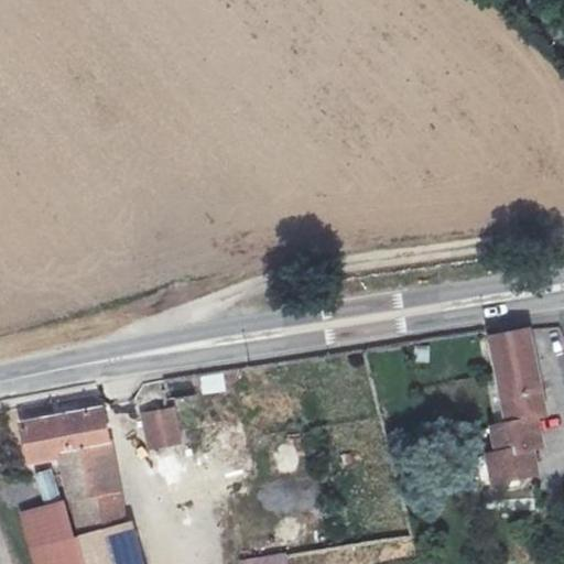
[(534,419),(543,416),(527,331),(490,337),(500,390),(488,392),(494,410),(503,408),(507,424),(490,427),(496,453),(486,455),(491,481),(534,474),(529,446),(539,445),(534,419)]
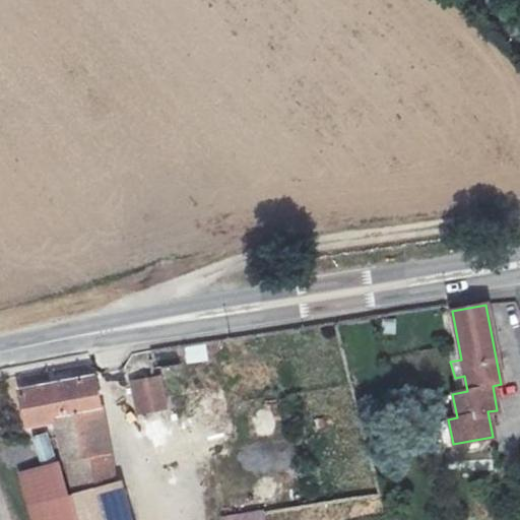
[(206,344),(184,345),(185,364),(207,362),(206,344)]
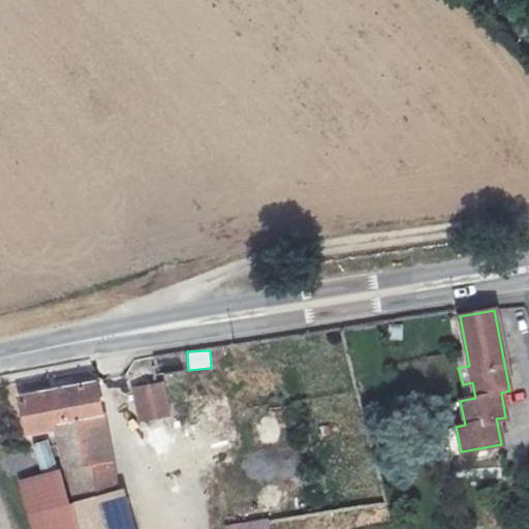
[(42,395),(48,424),(51,424),(73,501),(119,490),(95,383),(61,391),(42,395)]
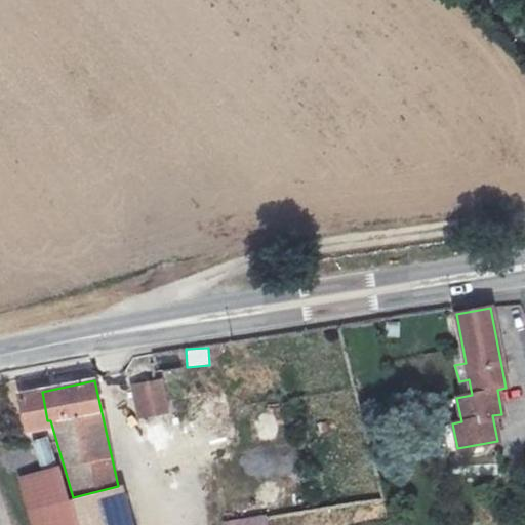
[(138,416),(165,411),(160,382),(133,388),(138,416)]
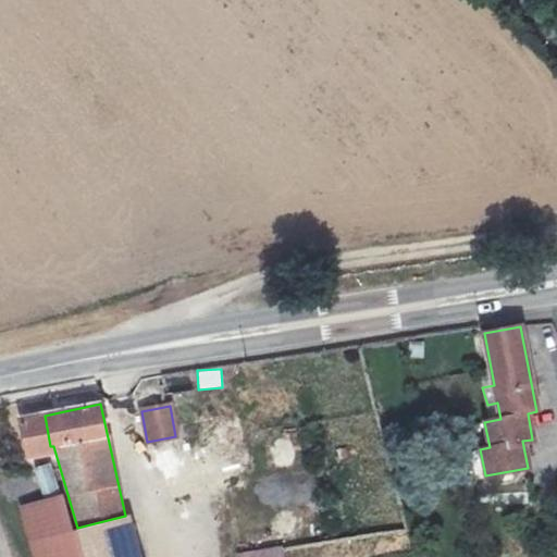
[(51,453),(50,446),(45,416),(22,420),(27,457),(51,453)]
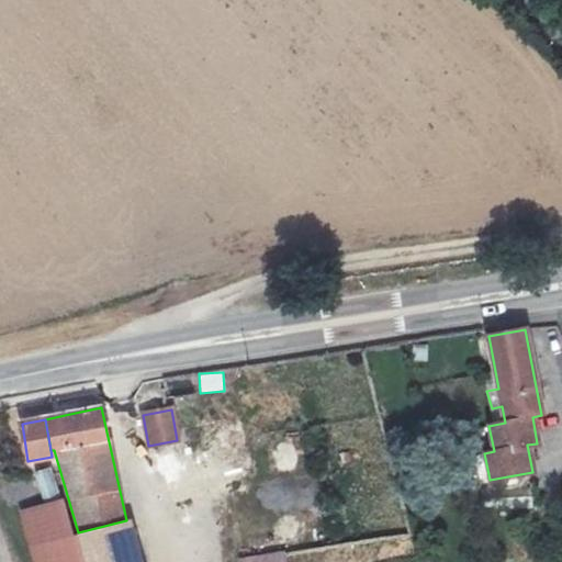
[(40,501),(58,496),(52,468),(33,472),(40,501)]
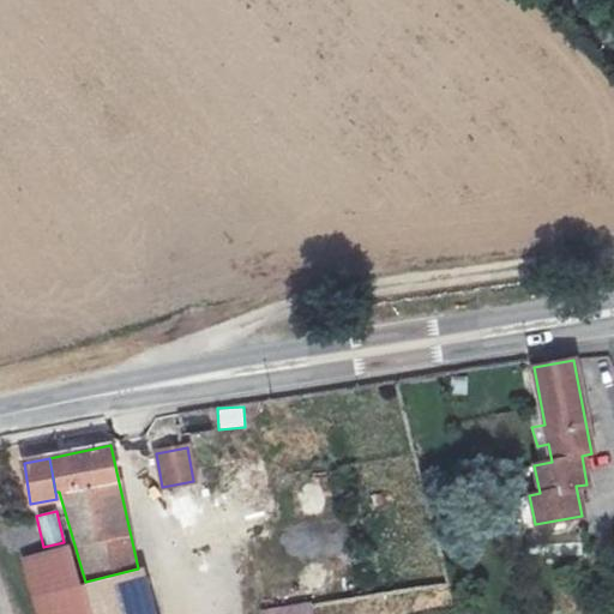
[(79,584),(68,546),(23,559),(38,613),(95,613),(85,582),(79,584)]
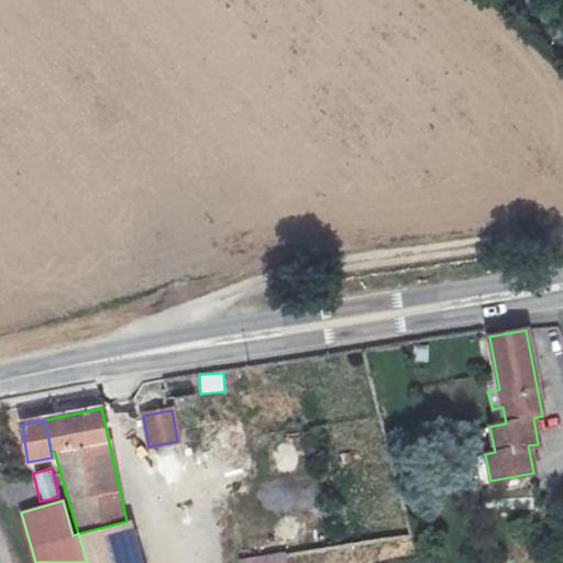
[(138,562),(127,521),(78,533),(87,562),(138,562)]
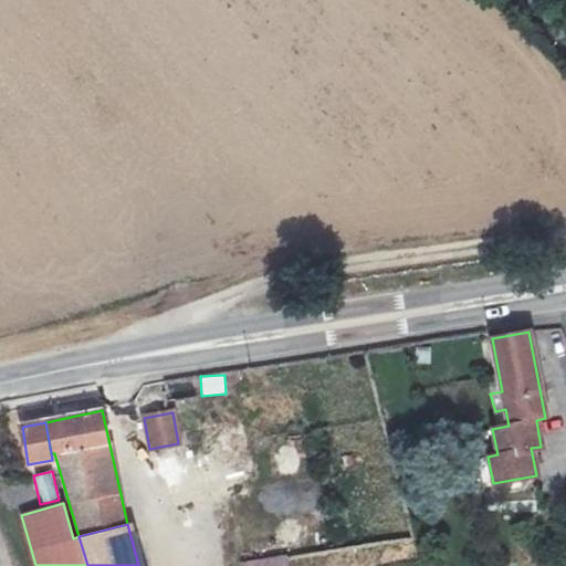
[(287,555),(245,561),(245,565),(289,565),(289,562),(287,555)]
